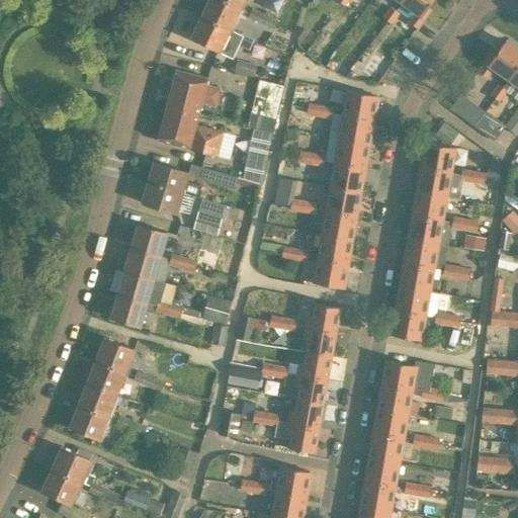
[(241,9),(222,0),(210,0),(202,17),(231,31),(241,9)]
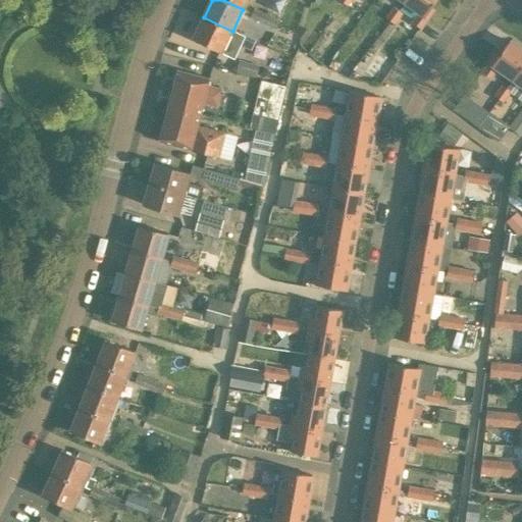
[(223,0),(243,9),(247,0),(223,0)]
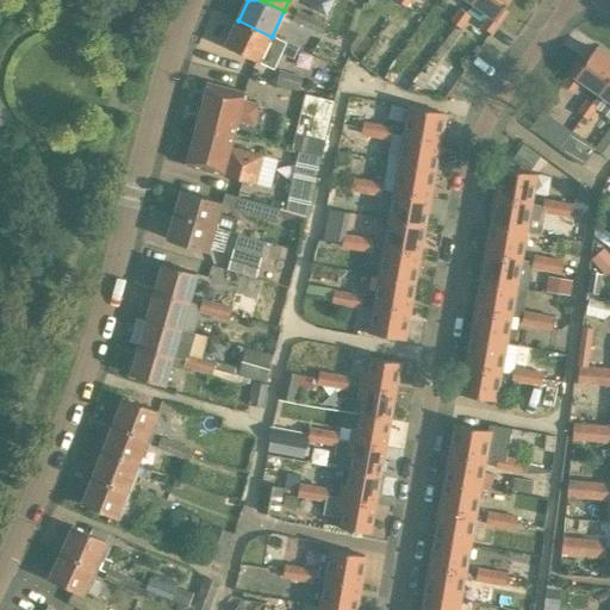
[(503,8),(509,0),(472,0),(472,1),(491,16),(483,27),(491,33),(508,11),(503,8)]
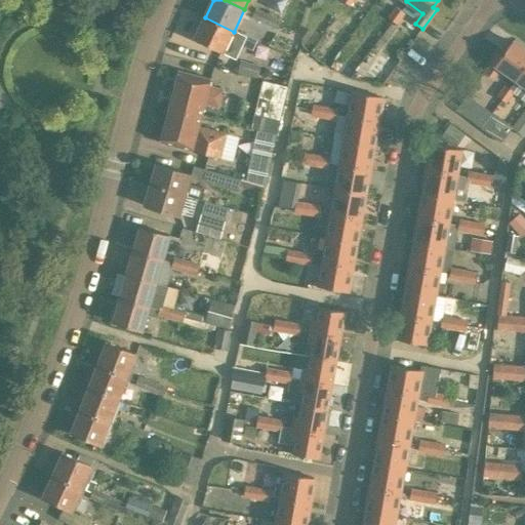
[(404,12),(395,5),(386,17),(396,25),(404,12)]
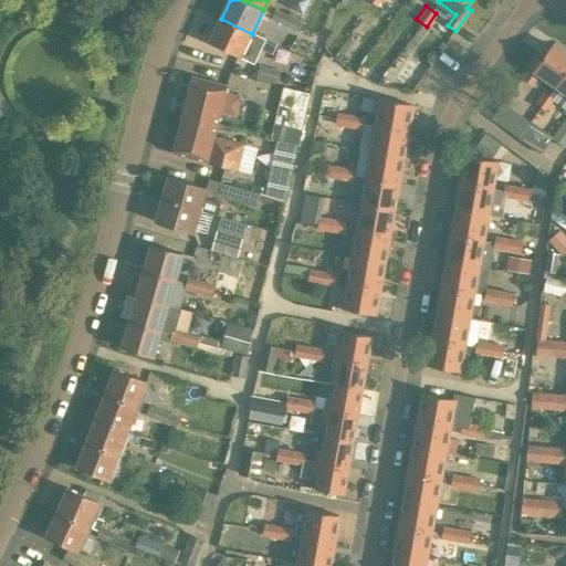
[(299,32),(303,22),(275,9),(270,19),(299,32)]
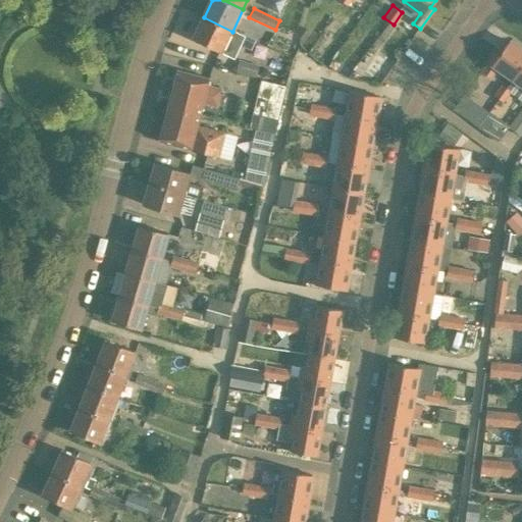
[(222,53),(232,32),(204,17),(194,40),(222,53)]
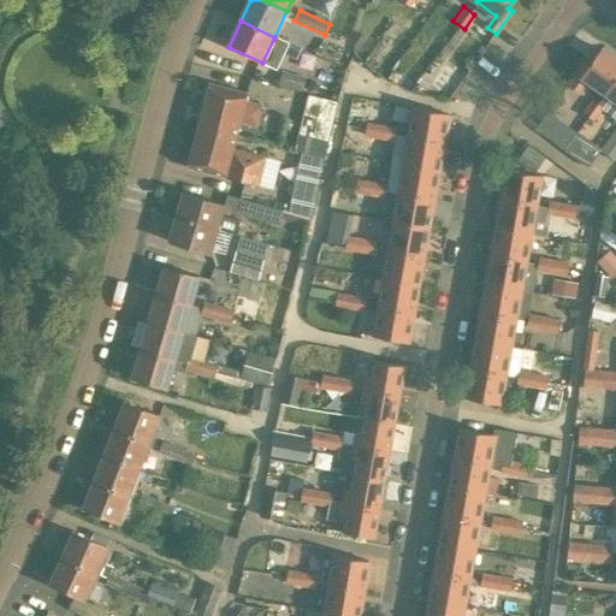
[(284,41),(279,52),(296,59),(301,47),(284,41)]
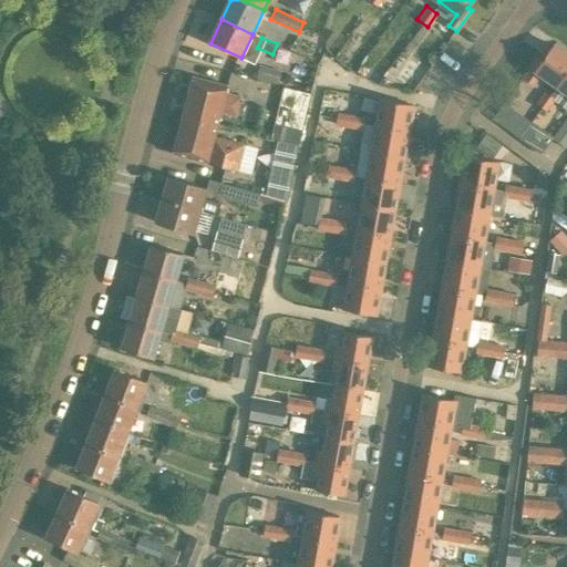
[(533,85),(540,75),(556,86),(566,70),(566,54),(553,44),(542,61),(538,59),(524,79),(533,85)]
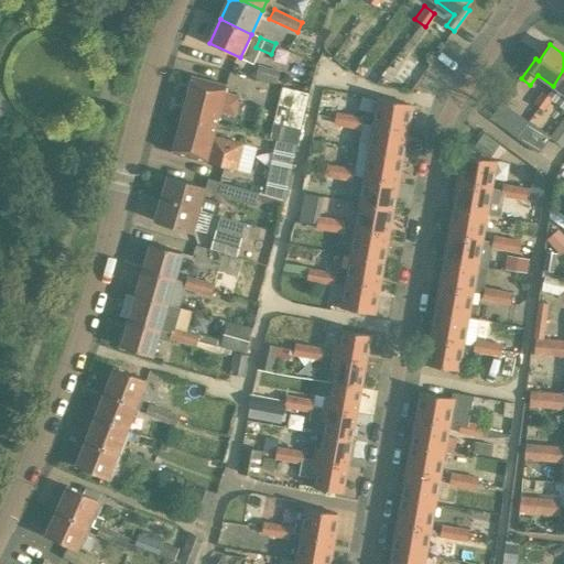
[(258,65),(255,77),(277,84),(280,71),(258,65)]
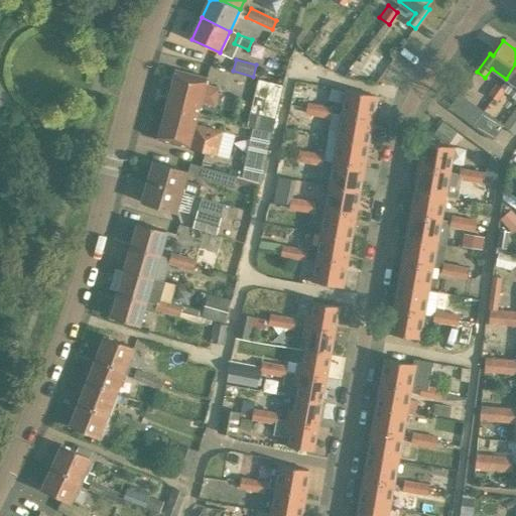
[(515,86),(515,63),(506,79),(515,86)]
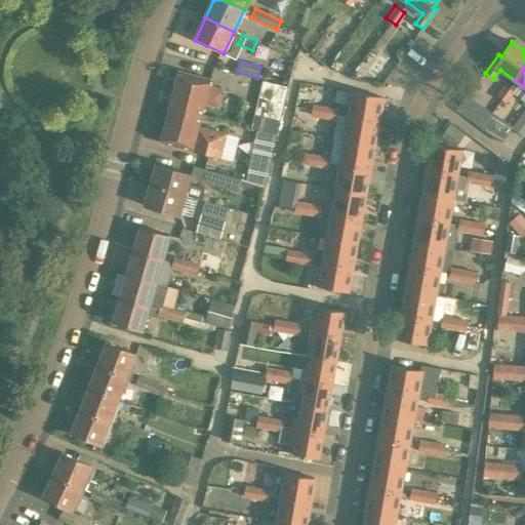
[(224,89),(209,86),(211,80),(179,72),(170,107),(202,115),(205,104),(218,108),(224,89)]
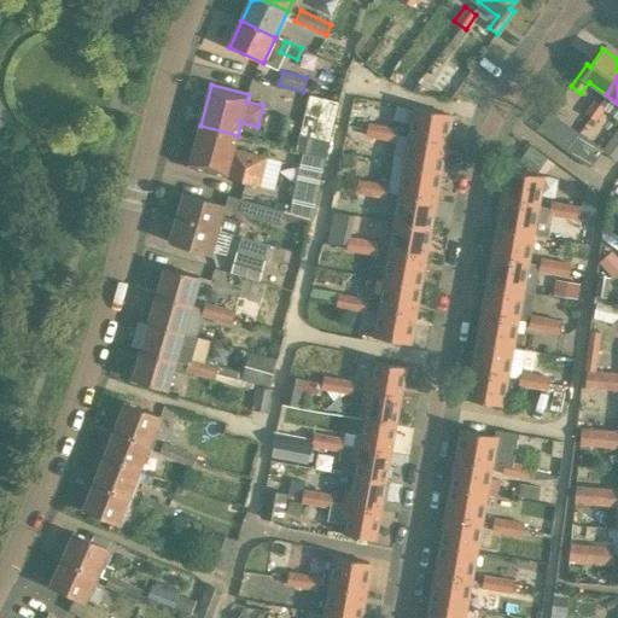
[(338,103),(308,95),(295,151),(302,152),(325,158),(338,103)]
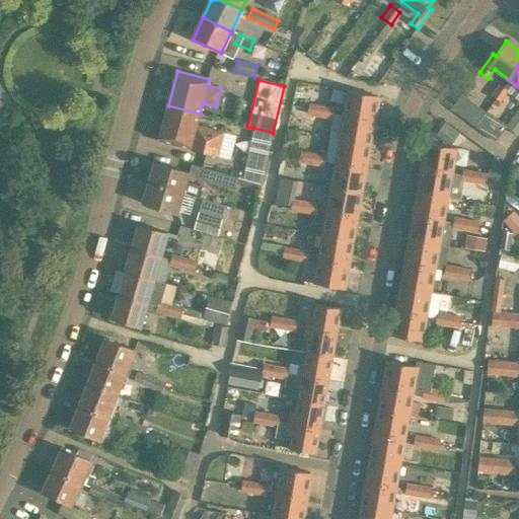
[(510,89),(500,82),(492,93),(502,100),(510,89)]
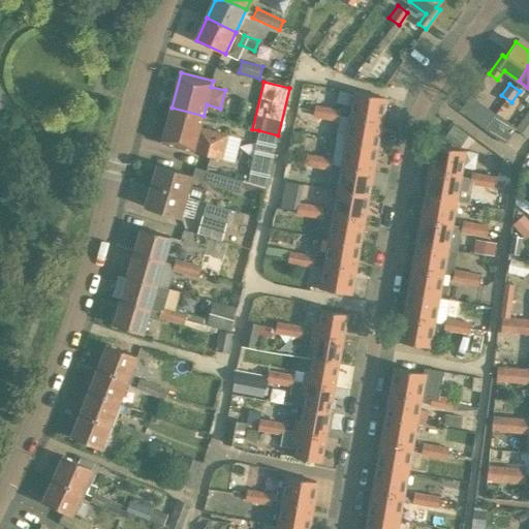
[(384,98),(355,93),(350,119),(379,124),(384,98)]
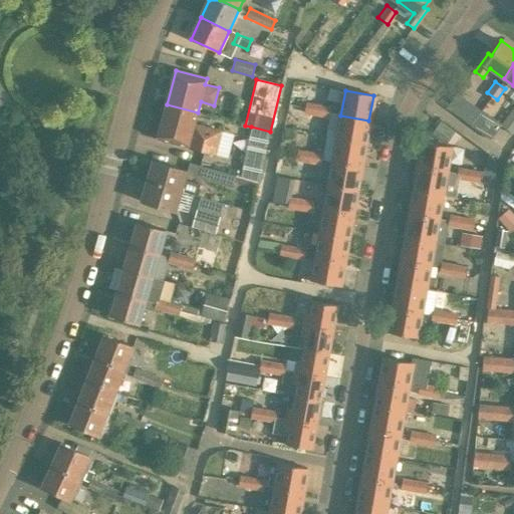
[(461,96),(453,109),(470,121),(479,109),(461,96)]
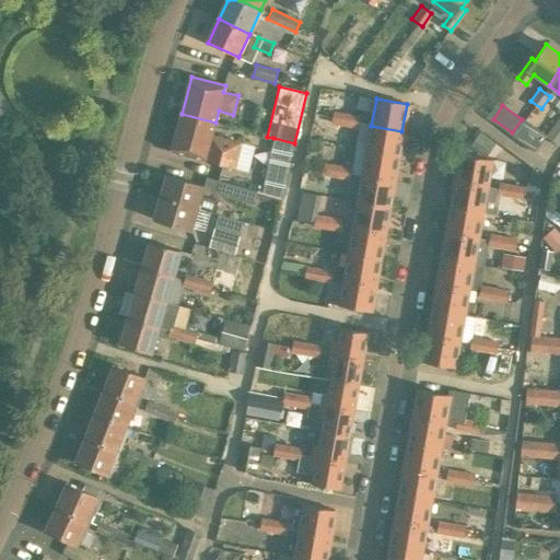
[(347,114),(334,112),(331,124),(345,127),(347,114)]
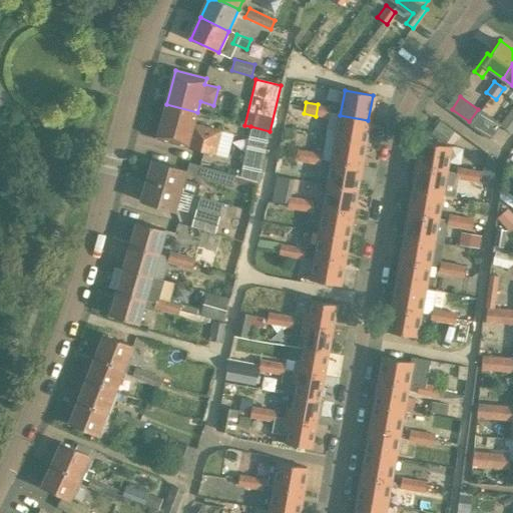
[(197,112),(166,104),(157,140),(215,155),(221,130),(194,123),(197,112)]
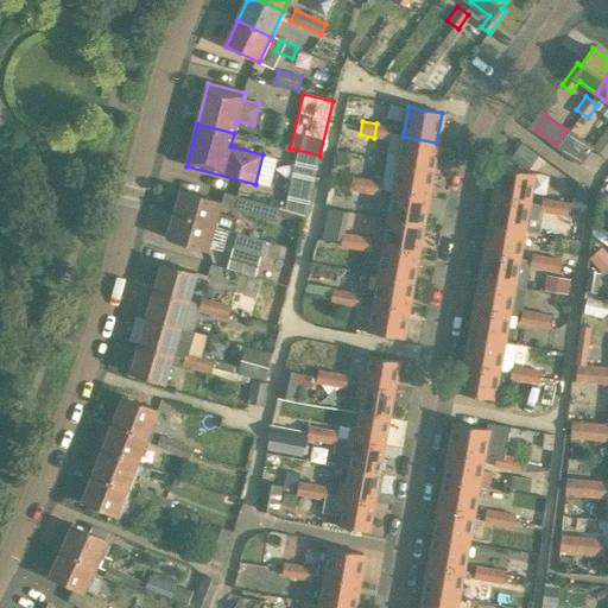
[(390,140),(392,127),(377,124),(374,138),(390,140)]
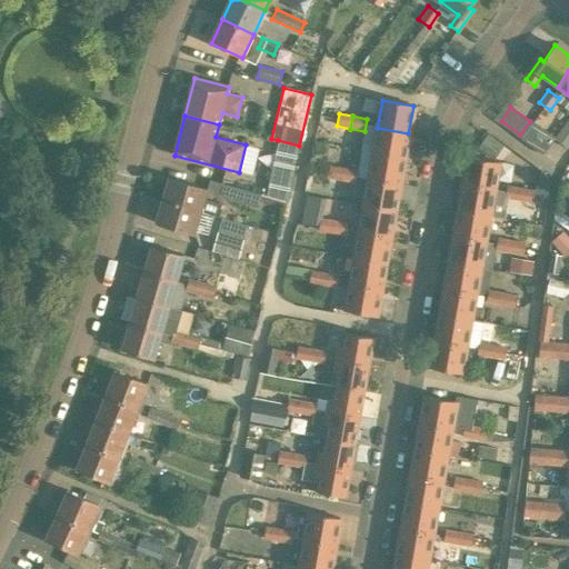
[(568,145),(568,122),(567,121),(553,139),(567,149),(568,145)]
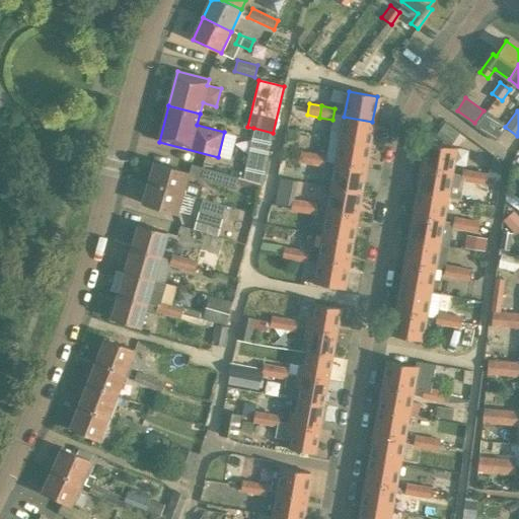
[(486,112),(474,127),(495,141),(506,126),(486,112)]
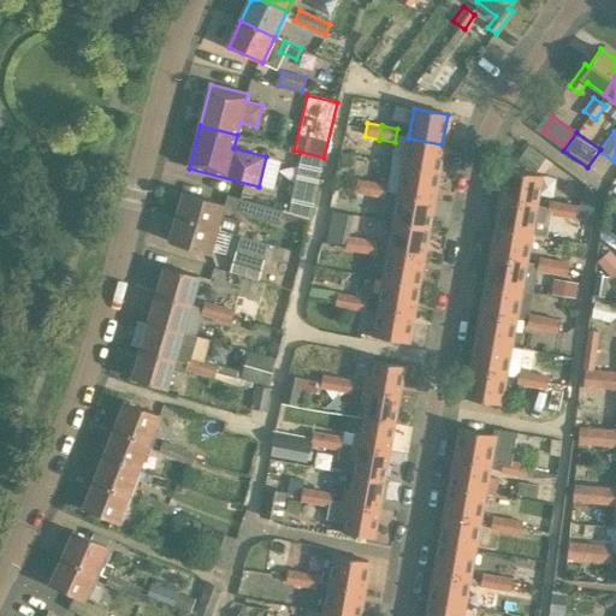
[(403,167),(437,173),(442,144),(408,138),(403,167)]
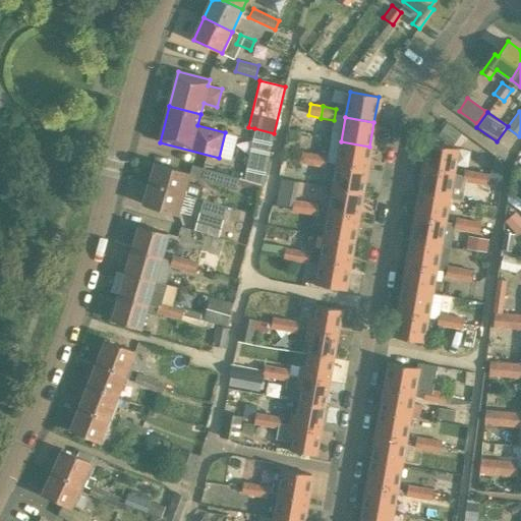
[(263,183),(274,133),(254,128),(241,177),(263,183)]
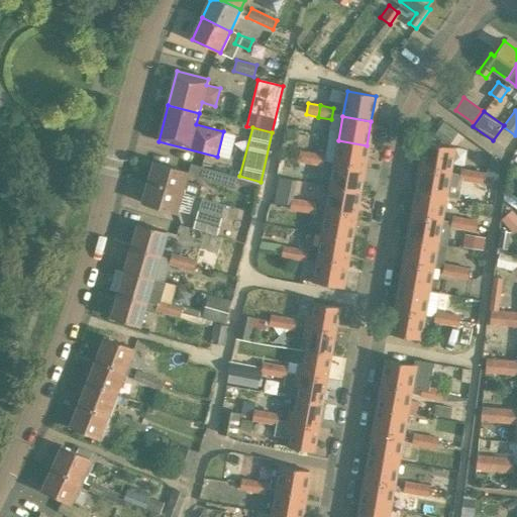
[(363,169),(367,145),(338,140),(329,138),(325,163),(334,164),(363,169)]
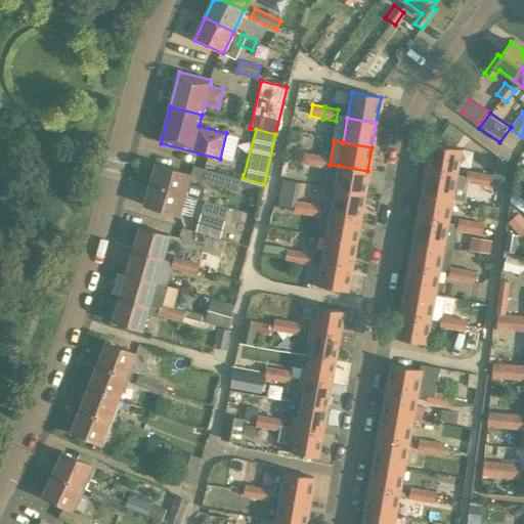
[(431,144),(426,170),(454,175),(459,149),(431,144)]
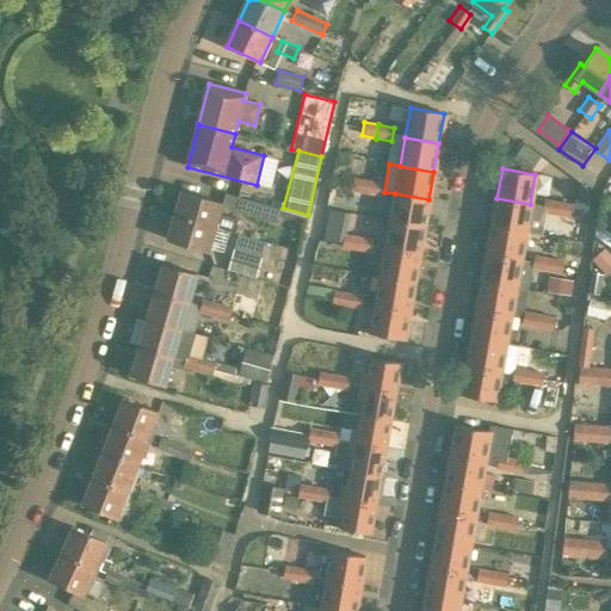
[(369,180),(355,178),(351,192),(365,195),(369,180)]
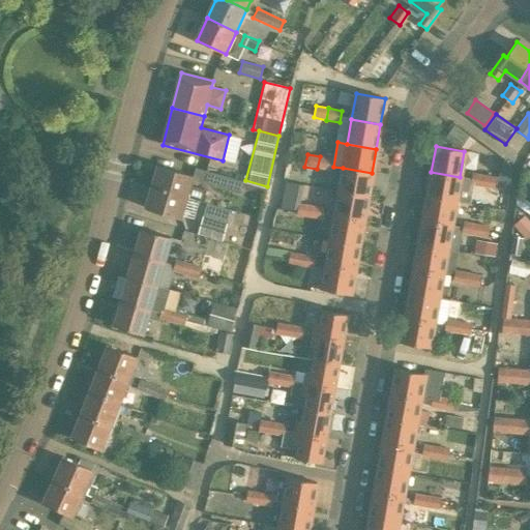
[(330,172),(332,159),(320,156),(317,169),(330,172)]
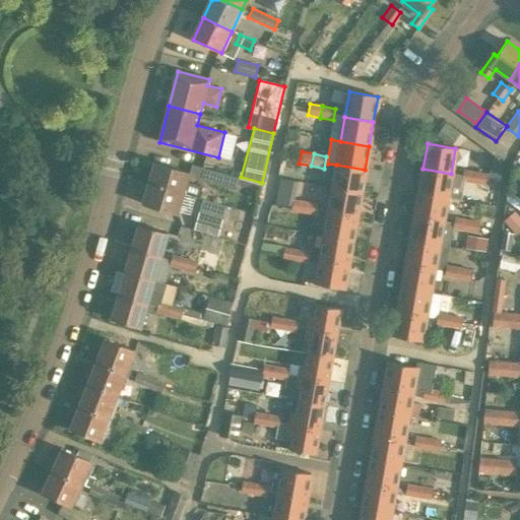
[(489,175),(488,180),(500,182),(502,168),(502,165),(494,155),(489,175)]
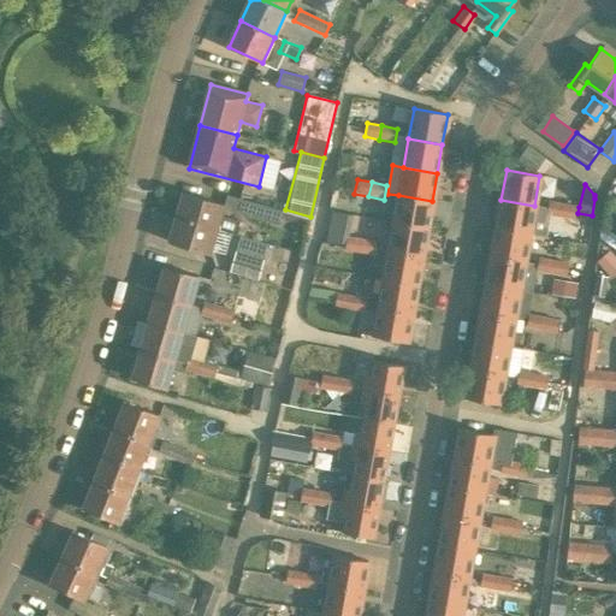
[(223,217),(225,209),(280,226),(284,212),(229,196),(225,206),(184,194),(170,243),(212,255),(219,231),(237,236),(241,223),(223,217)]
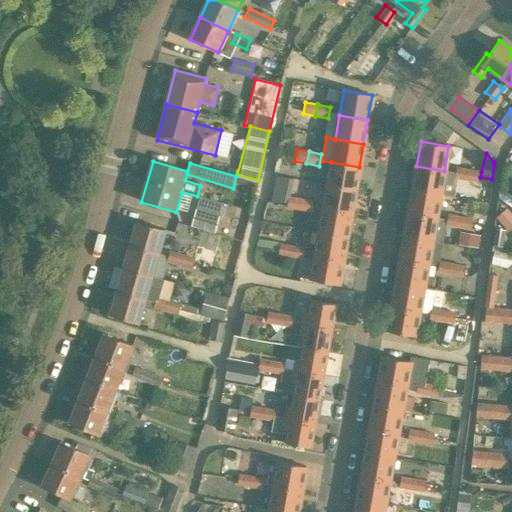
[(327,186),(355,191),(359,167),(331,162),(327,186)]
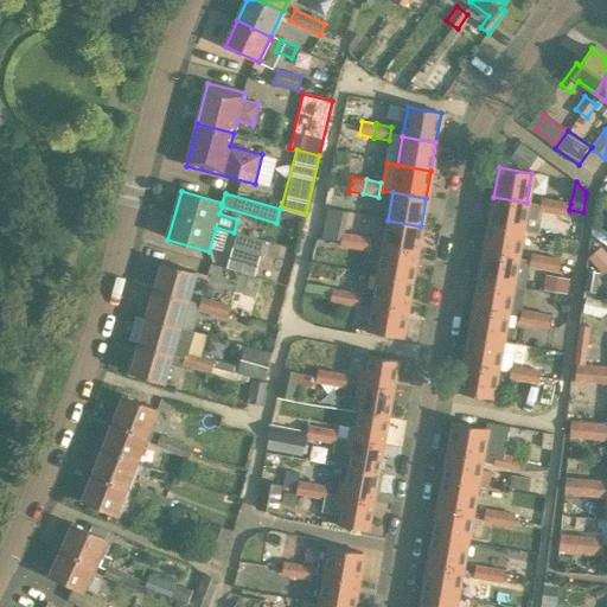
[(489,225),(522,231),(526,203),(493,197),(489,225)]
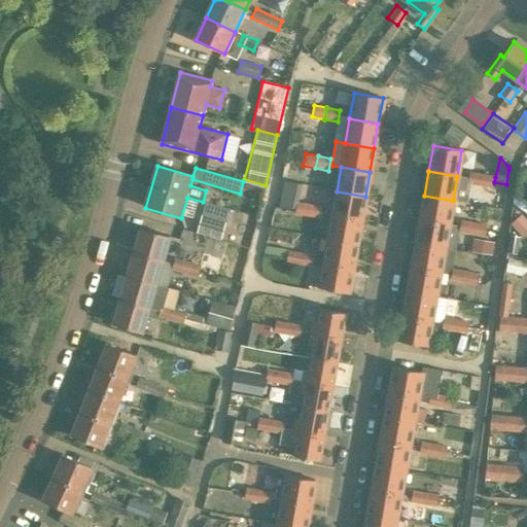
[(468,183),(481,185),(483,175),(470,173),(468,183)]
